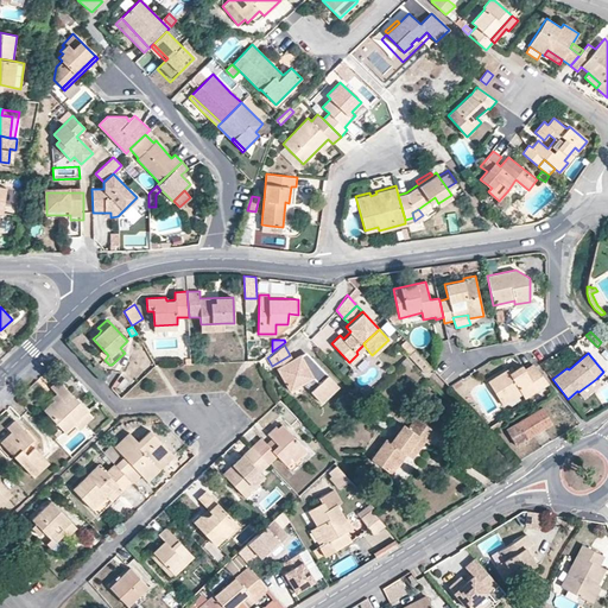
[(299,354),(276,367),(289,388),(302,381),(311,377),(317,382),(309,390),(320,401),(337,385),(327,373),(325,374),(309,356),(303,360),(299,354)]
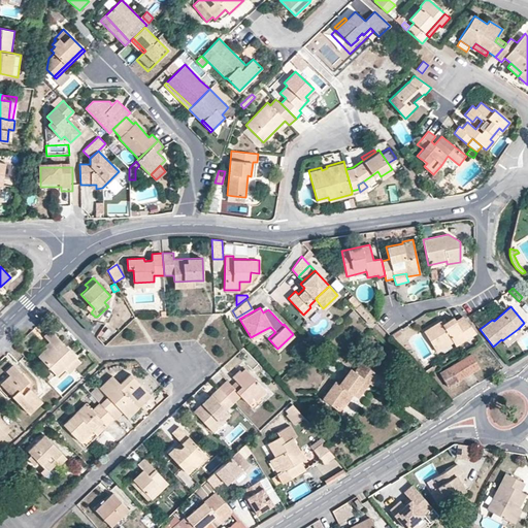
[(476,333),(463,317),(456,321),(454,318),(453,317),(446,321),(442,323),(440,321),(424,331),(434,350),(451,338),(453,341),(456,345),(476,333)]
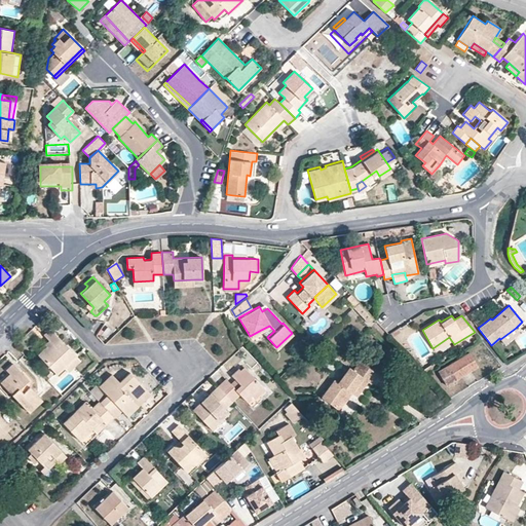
[(520,333),(516,328),(500,339),(505,345),(520,333)]
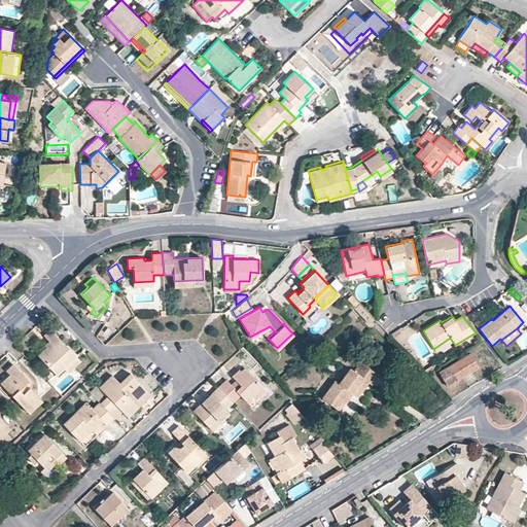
[(76,356),(50,329),(43,336),(48,341),(44,345),(46,347),(38,355),(57,375),(63,369),(76,356)]
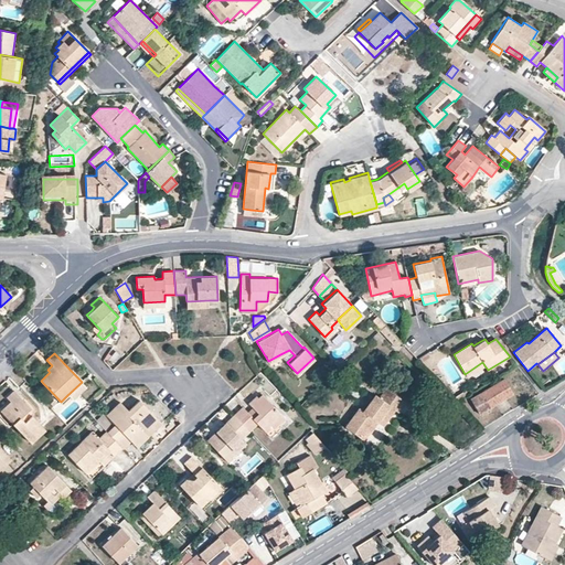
[(113,356),(108,353),(104,359),(109,363),(113,356)]
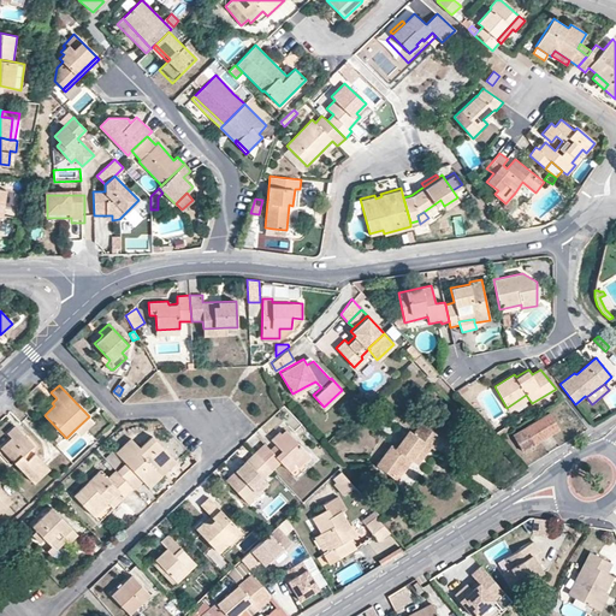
[(528,398),(526,395),(507,408),(509,412),(528,398)]
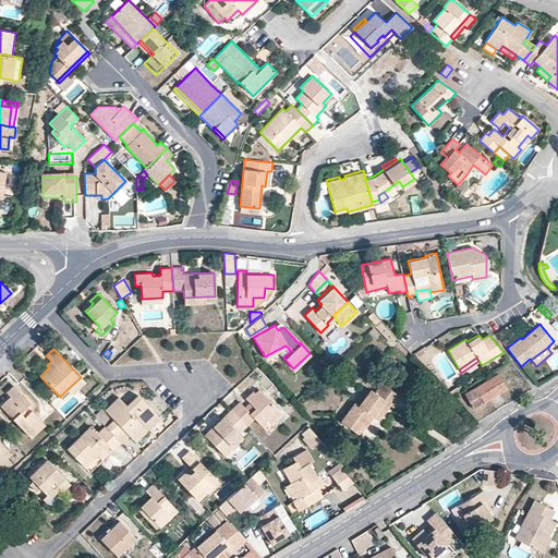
[(415,374),(400,364),(395,373),(395,376),(409,386),(415,378),(415,377),(415,376),(415,374)]
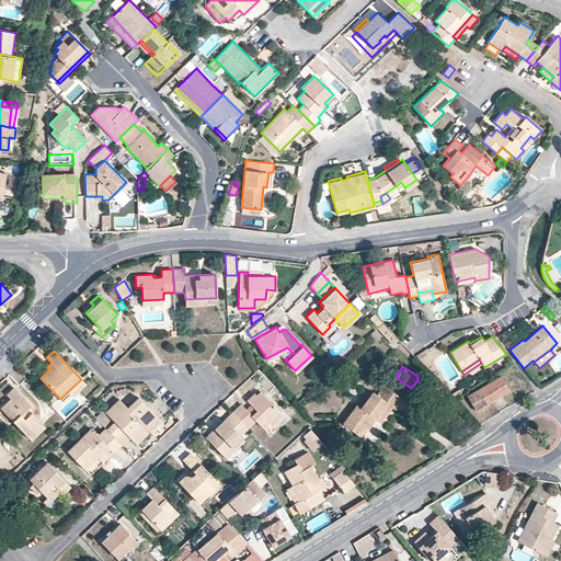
[(510,391),(501,376),(467,396),(476,411),(510,391)]
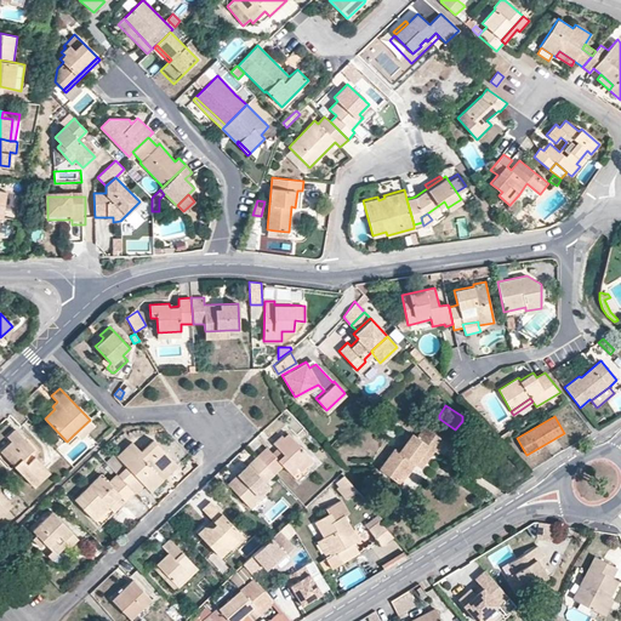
[(455,429),(439,419),(431,431),(446,442),(455,429)]
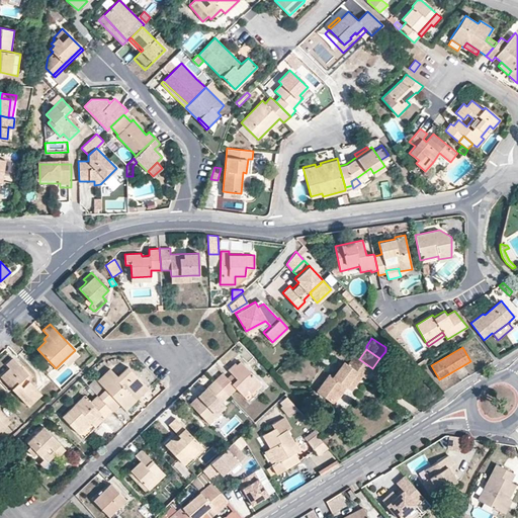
[(80,355),(75,350),(62,362),(67,367),(80,355)]
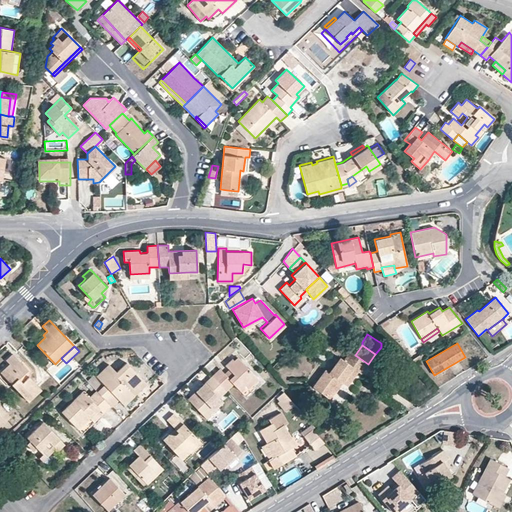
[(368,364),(355,355),(349,351),(343,360),(339,357),(328,372),(325,369),(312,386),(330,400),(342,383),(347,386),(358,371),(361,374),(368,364)]
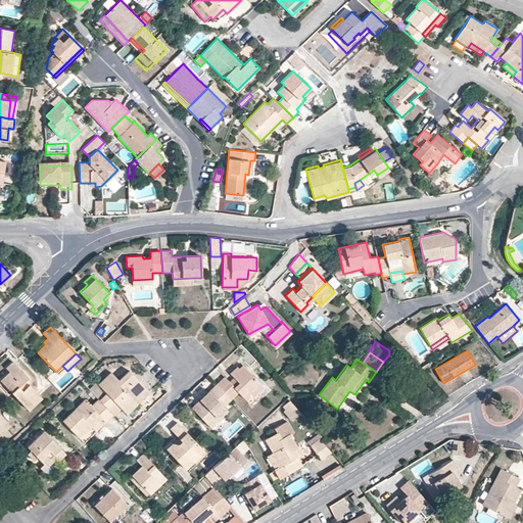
[(437,363),(435,359),(421,367),(424,371),(437,363)]
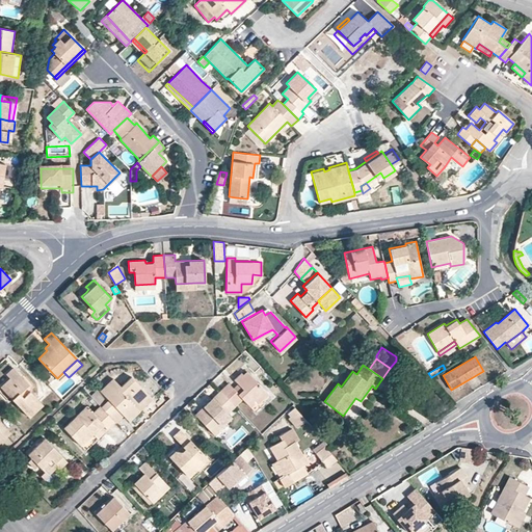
[(17,371),(12,367),(5,374),(9,377),(17,371)]
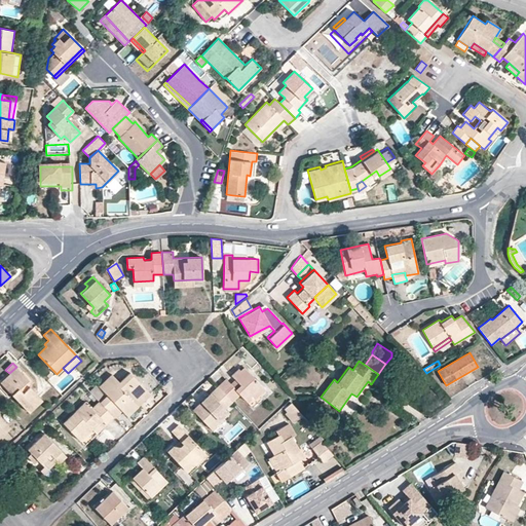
[(28,379),(16,367),(9,373),(11,375),(3,382),(13,392),(11,395),(28,412),(42,400),(30,386),(26,382),(27,380),(28,379)]
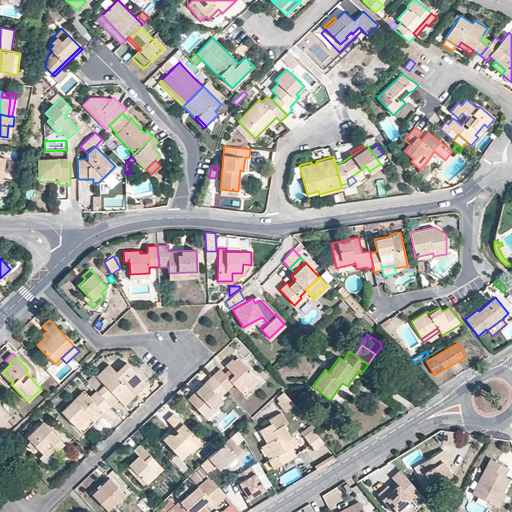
[(258,379),(237,357),(233,360),(231,358),(224,365),(228,369),(224,373),(216,380),(222,386),(226,391),(234,384),(241,391),(246,387),(248,389),(252,385),(258,379)]
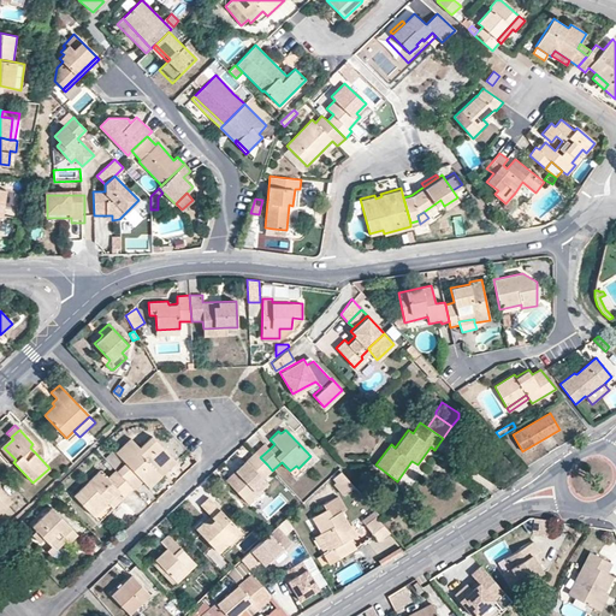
[(148,487),(161,475),(157,472),(172,457),(152,436),(140,448),(131,438),(116,452),(125,463),(117,471),(135,489),(142,481),(148,487)]
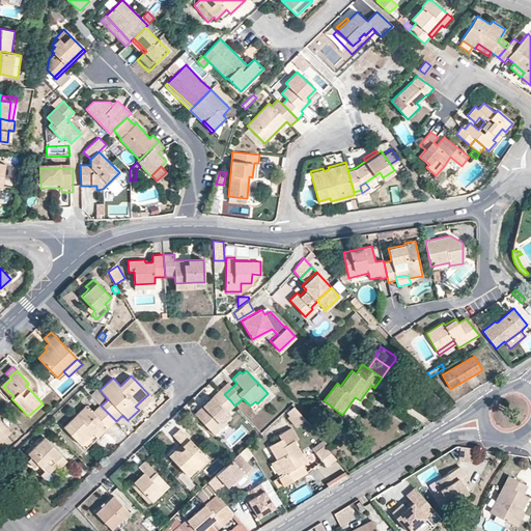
[(162,388),(149,375),(142,383),(155,395),(162,388)]
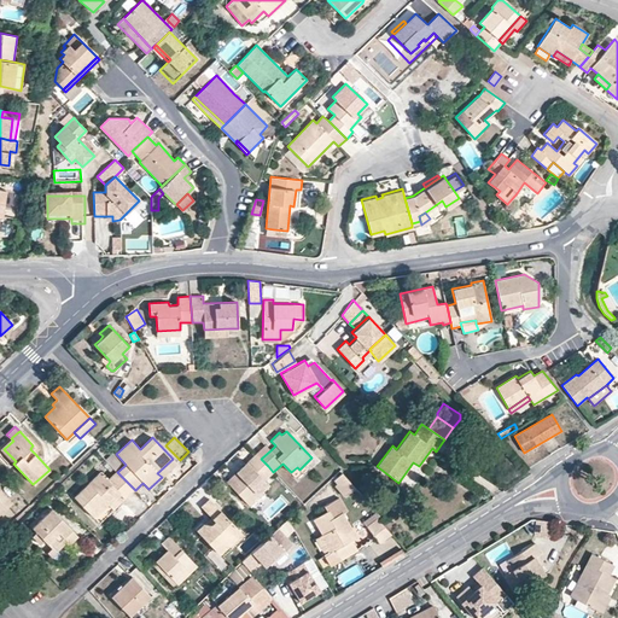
[(13,441),(11,438),(0,448),(0,449),(13,464),(16,461),(4,449),(13,441)]
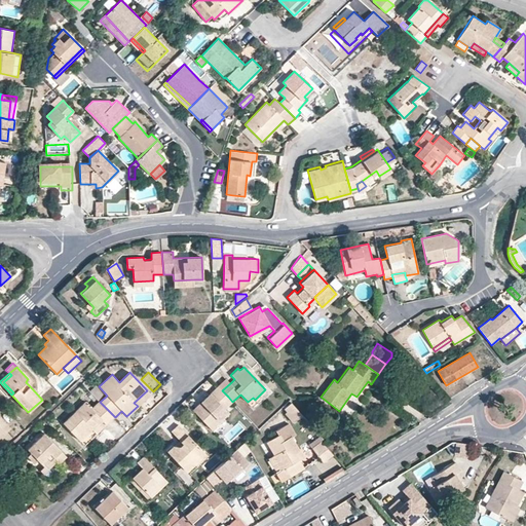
[(230,383),(225,378),(217,385),(222,390),(230,383)]
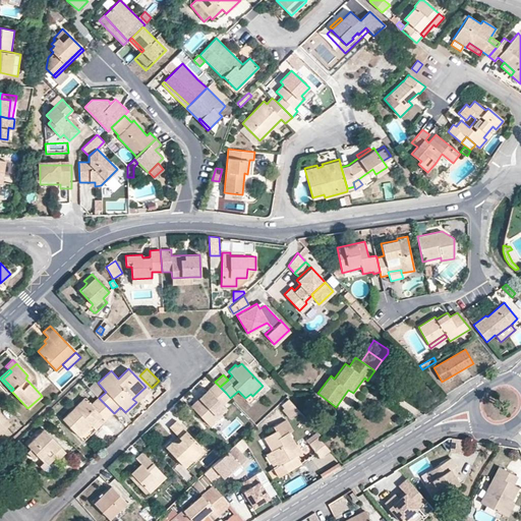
[(226,393),(220,387),(215,382),(190,405),(210,425),(227,409),(223,404),(218,400),(226,393)]
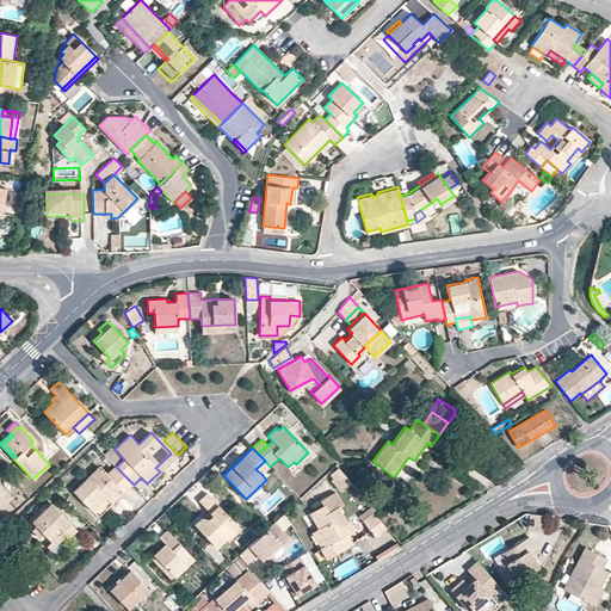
[(174,457),(171,454),(155,468),(160,471),(174,457)]
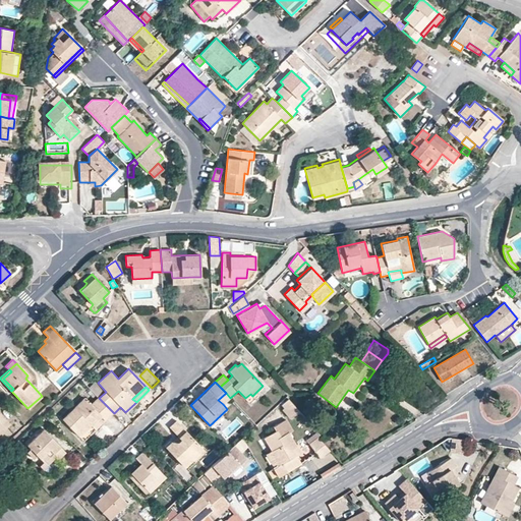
[(230,398),(226,393),(218,400),(223,404),(230,398)]
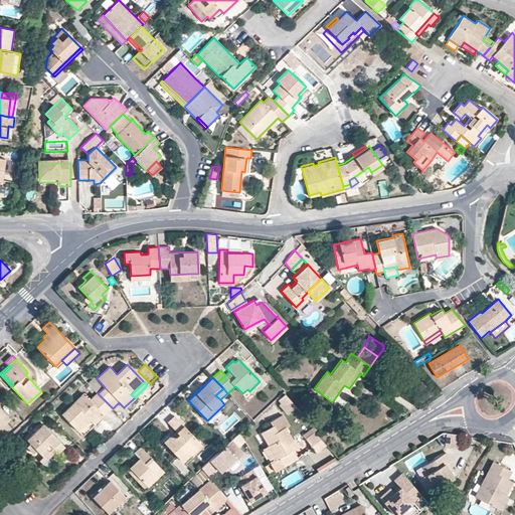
[(105,414),(112,407),(98,393),(97,392),(90,399),(83,393),(61,414),(78,432),(91,420),(101,410),(105,414)]
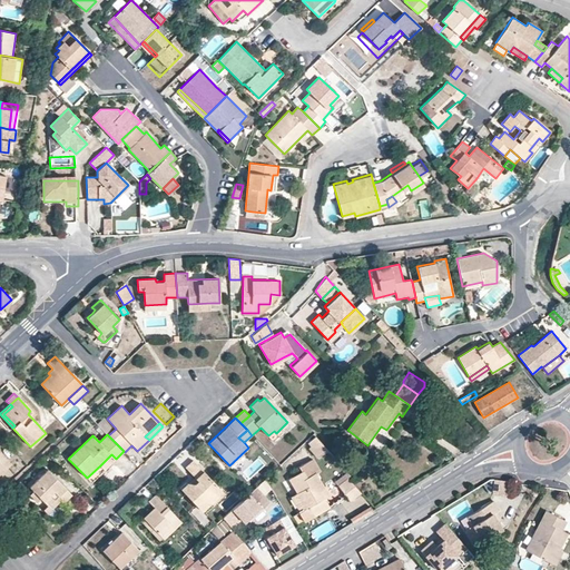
[(328,450),(315,435),(307,442),(310,446),(308,448),(316,459),(328,450)]
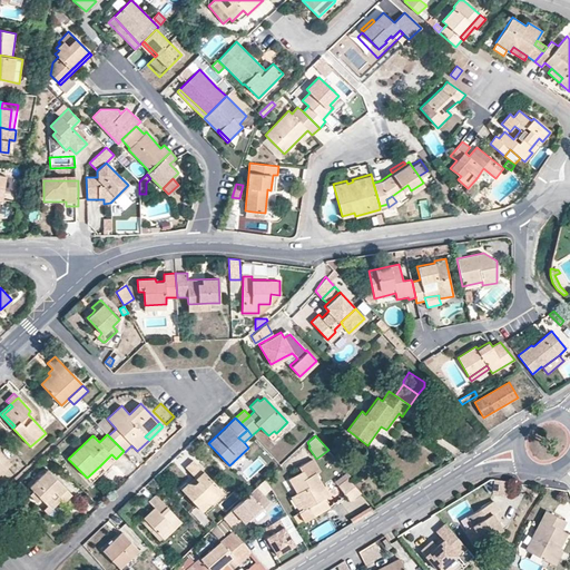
[(0,472),(10,463),(0,452),(0,472)]
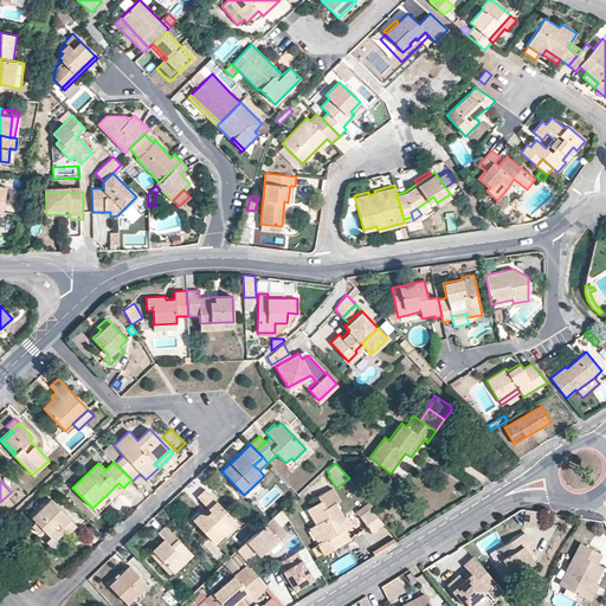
[(123,488),(118,483),(107,495),(111,500),(123,488)]
